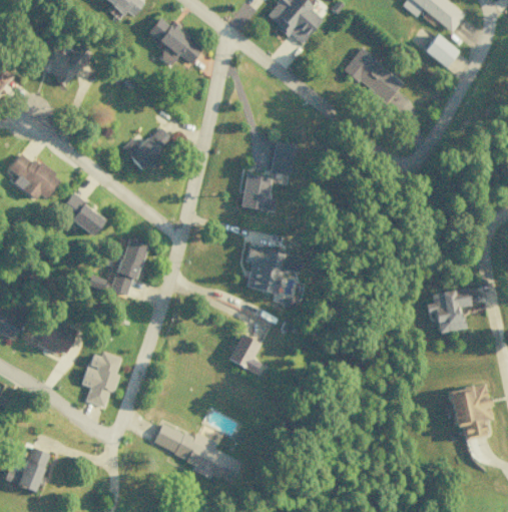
[(108,0),(132,19),(144,4),(139,0),(108,0)]
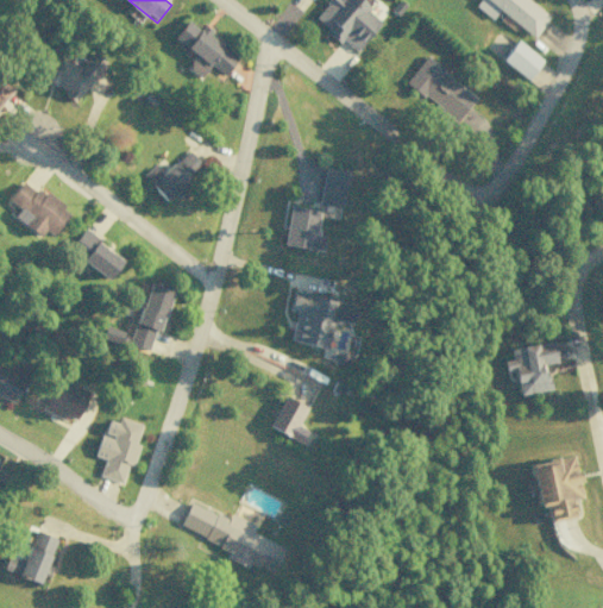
[(333,0),(318,20),(345,42),(346,41),(359,51),(384,20),(360,1),(360,0),(333,0)]
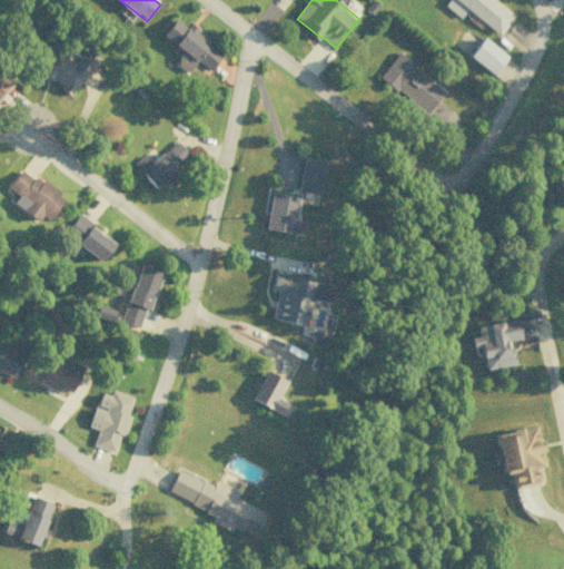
[(464,19),(470,10),(504,36),(520,15),(498,0),(451,0),(447,6),(464,19)]
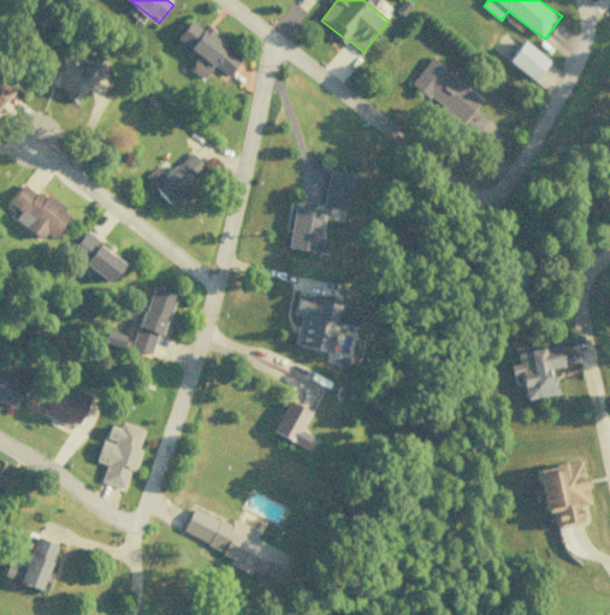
[(246,57),(206,30),(193,21),(178,41),(201,57),(193,69),(207,80),(217,66),(232,77),(246,57)]
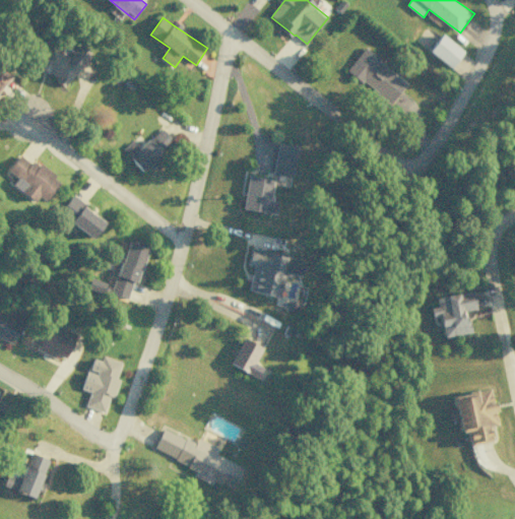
[(432,54),(455,68),(466,50),(443,36),(432,54)]
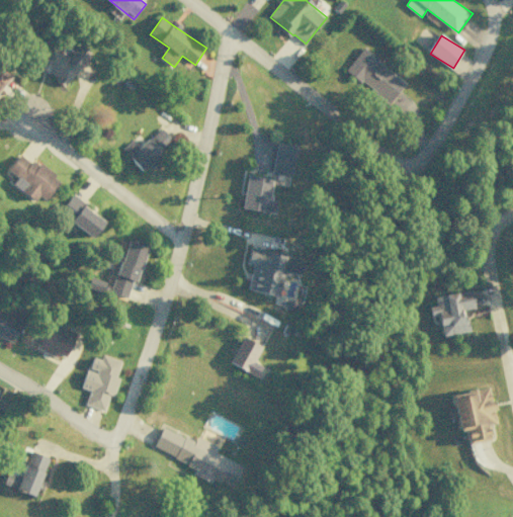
[(67,87),(92,54),(79,44),(69,57),(57,48),(41,67),(67,87)]
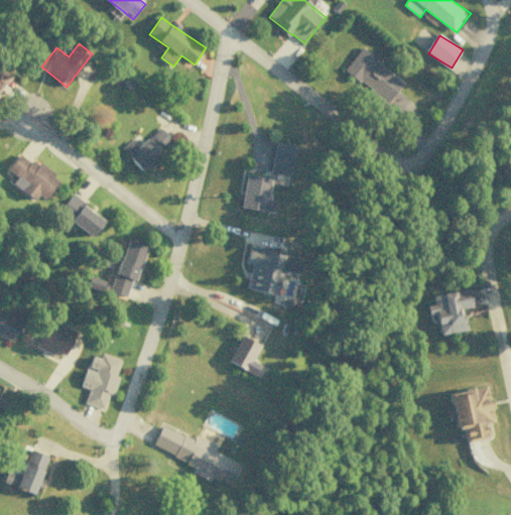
[(407,83),(363,48),(347,71),(390,104),(407,83)]
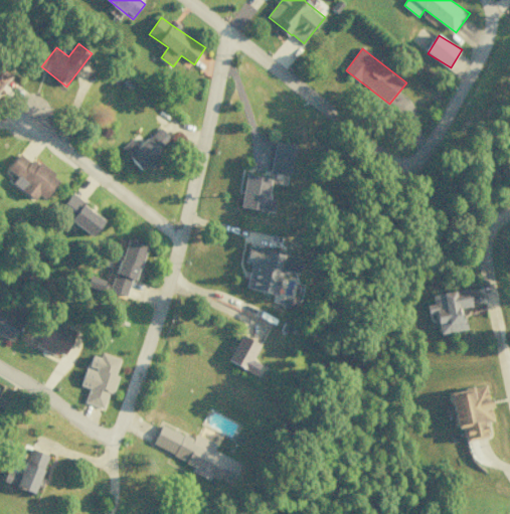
[(0,89),(12,76),(0,64),(0,89)]
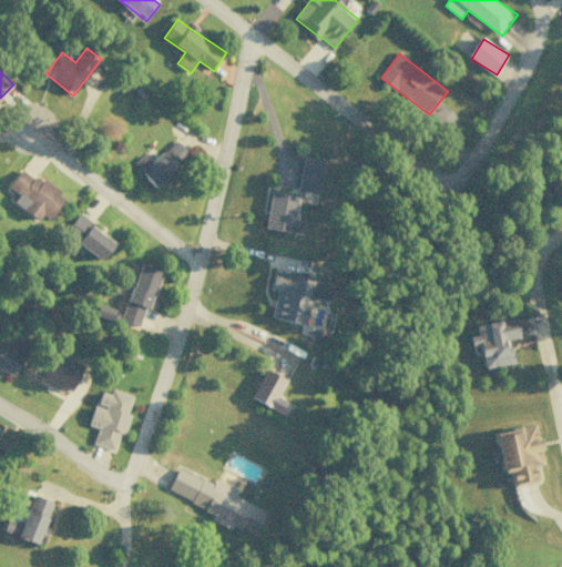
[(154,163),(146,155),(136,164),(159,189),(165,182),(166,182),(194,157),(179,140),(154,163)]
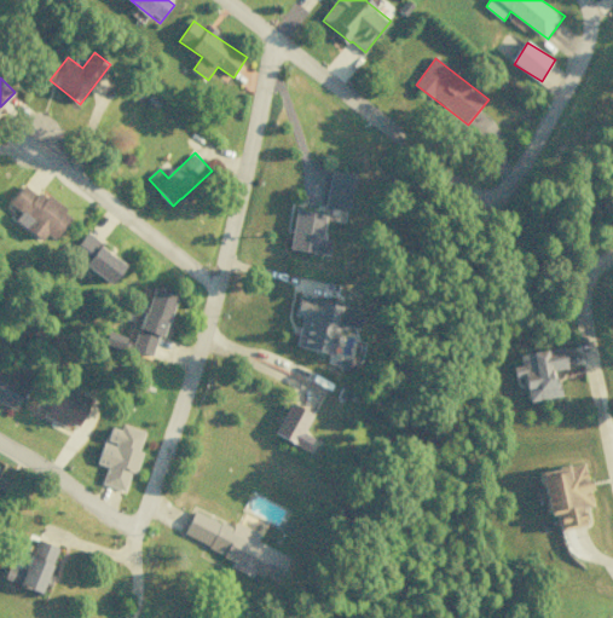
[(350,212),(357,174),(335,169),(328,207),(350,212)]
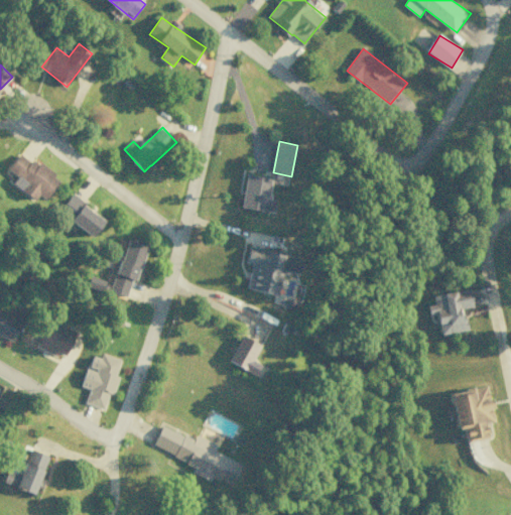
[(15,184),(37,201),(41,195),(47,200),(62,180),(24,151),(10,169),(20,176),(15,184)]
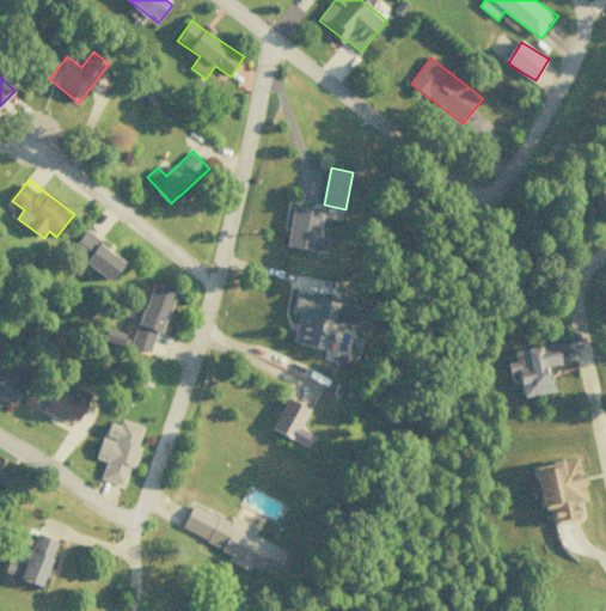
[(288,246),(326,254),(329,238),(319,237),(324,212),(295,206),(288,246)]
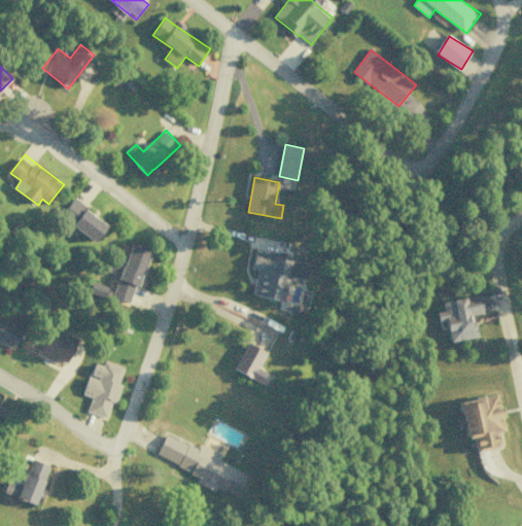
[(108,224),(76,200),(63,216),(95,242),(108,224)]
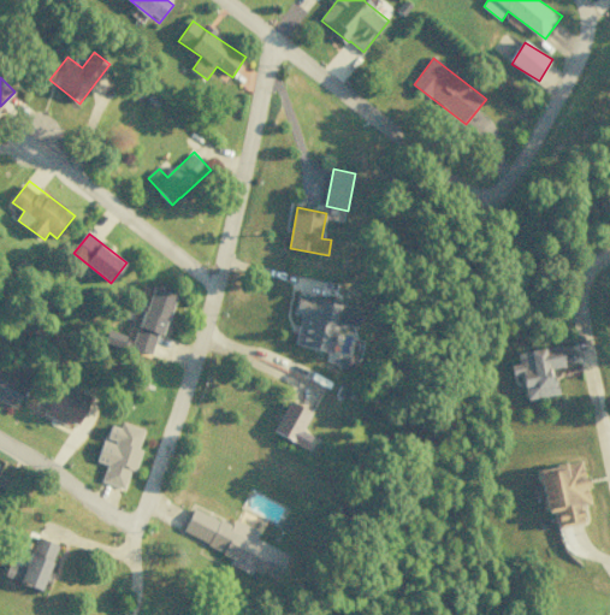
[(135,348),(157,355),(176,294),(154,287),(135,348)]
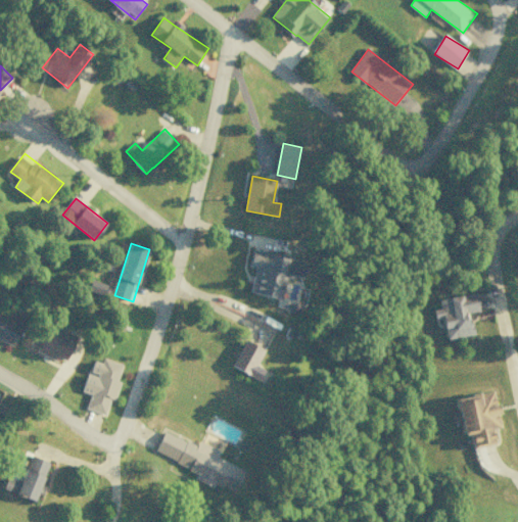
[(252,293),(285,300),(291,272),(290,272),(293,258),(254,250),(251,268),(257,269),(252,293)]
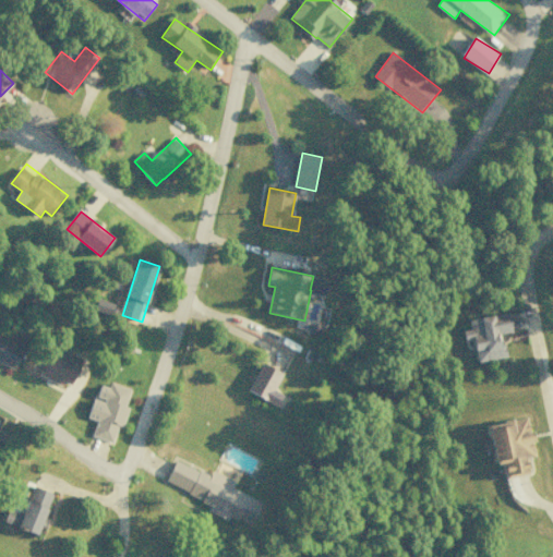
[(506,358),(503,334),(513,333),(511,313),(469,319),(470,329),(463,330),(465,340),(473,339),(477,362),(506,358)]
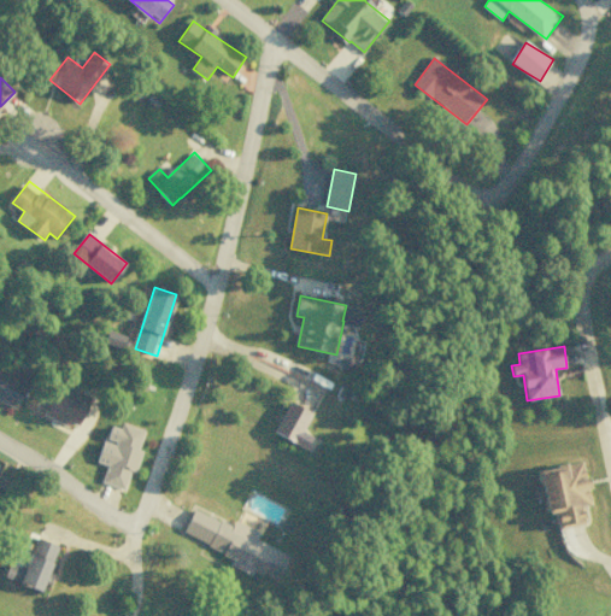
[(0,399),(18,409),(29,385),(0,370),(0,399)]
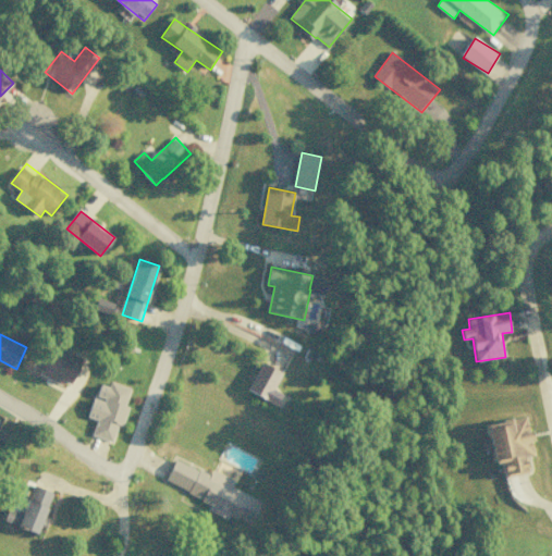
[(84,357),(45,343),(36,367),(44,370),(41,375),(73,387),(84,357)]
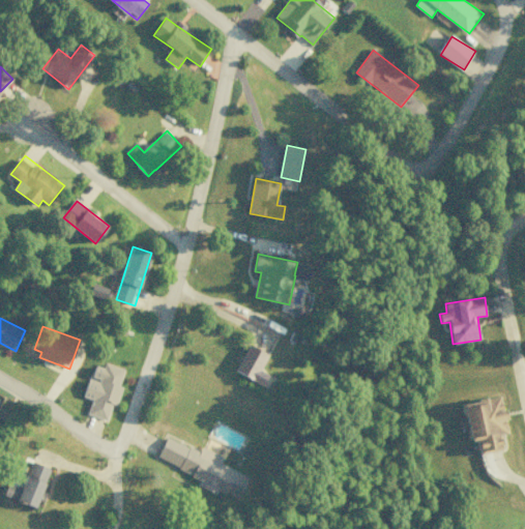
[(266,384),(270,375),(262,372),(269,353),(249,345),(237,373),(266,384)]
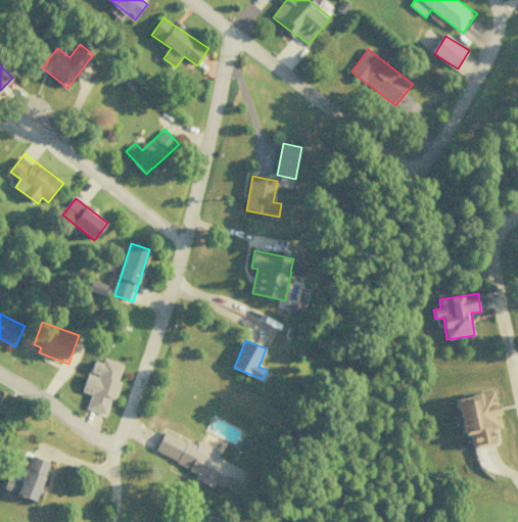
[(125,366),(97,358),(93,374),(90,373),(85,392),(93,394),(89,409),(108,415),(113,398),(118,400),(123,382),(120,382),(125,366)]
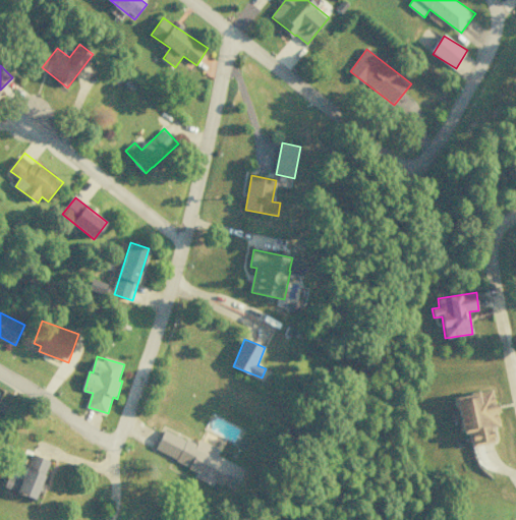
[(472,446),(495,442),(493,427),(501,426),(496,391),(456,397),(462,434),(470,432),(472,446)]
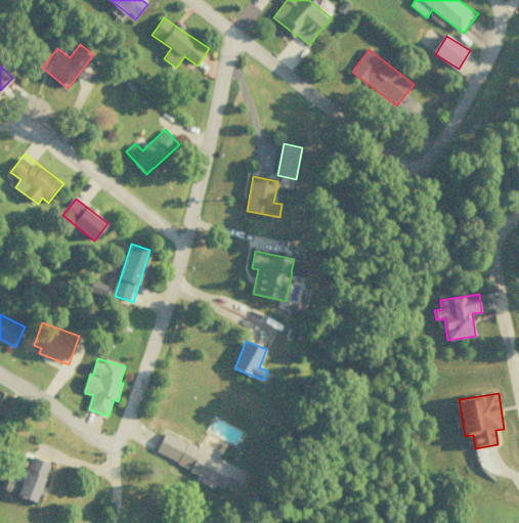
[(249,472),(220,459),(223,451),(202,442),(200,447),(167,432),(157,452),(201,473),(199,478),(238,496),(249,472)]
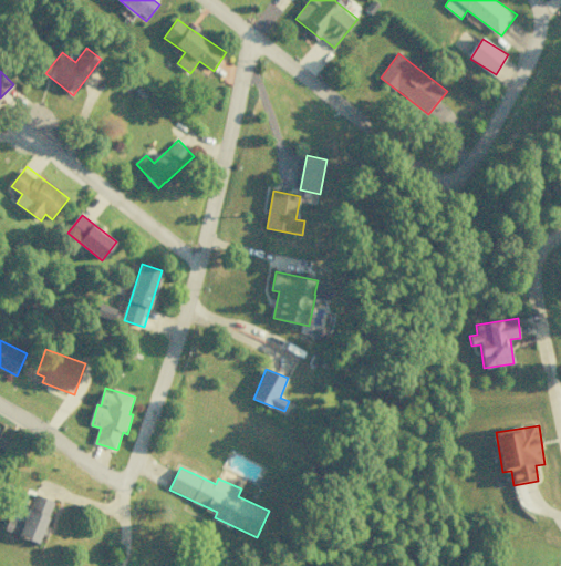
[(56,502),(37,494),(26,523),(11,517),(6,531),(40,544),(56,502)]
